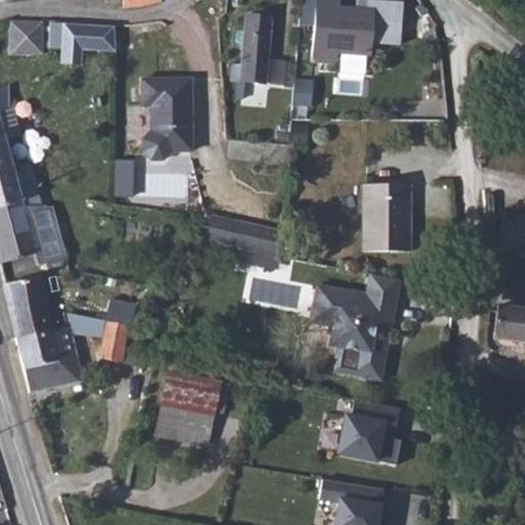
[(122,0),(123,9),(144,6),(161,1),(160,0),(122,0)]
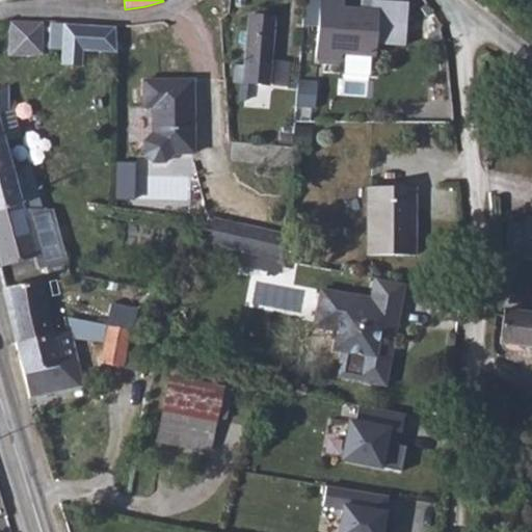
[(344,0),(304,0),(302,26),(318,27),(316,57),(342,59),(342,55),(376,57),(376,44),(405,46),(408,2),(372,0),(372,9),(344,7),(344,0)]
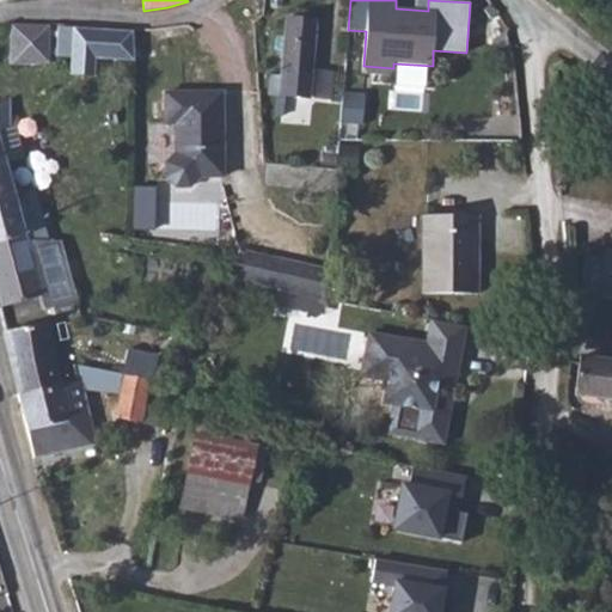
[(316,20),(287,17),(282,75),(271,74),(269,95),(308,98),(316,20)]
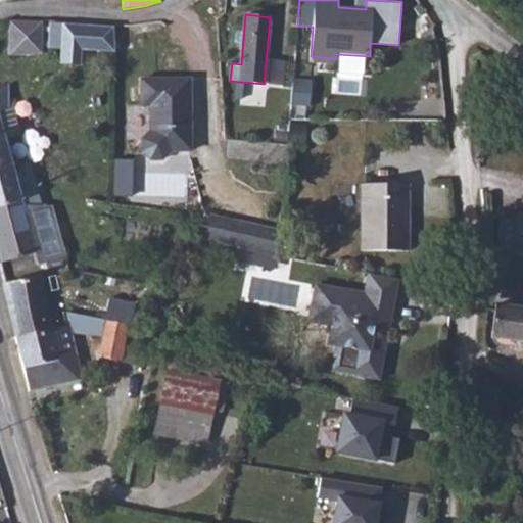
[(43,20),(9,20),(9,55),(33,54),(42,54),(43,20)]
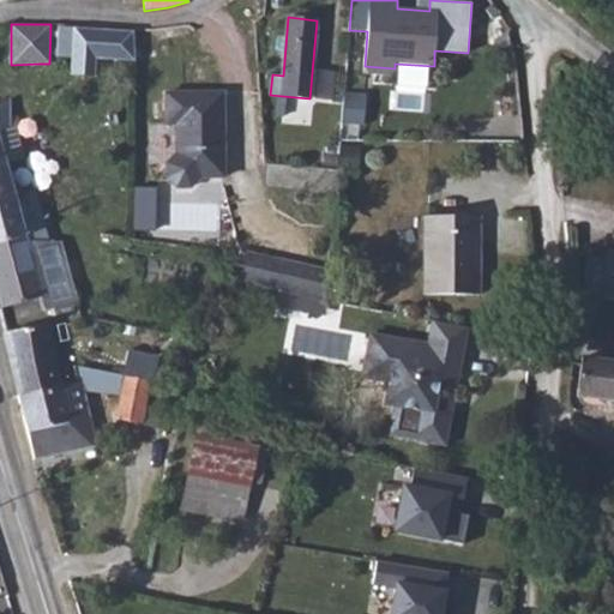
[(96,77),(97,59),(134,61),(133,31),(58,26),(55,56),(71,58),(70,76),(96,77)]
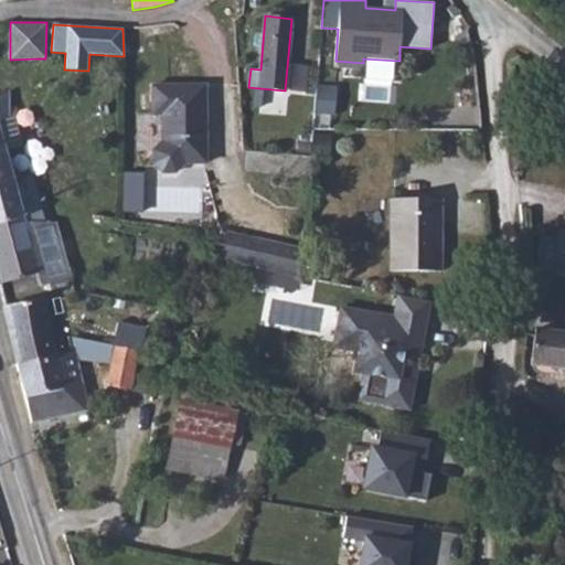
[(10,60),(10,91),(10,103),(35,103),(35,59),(10,60)]
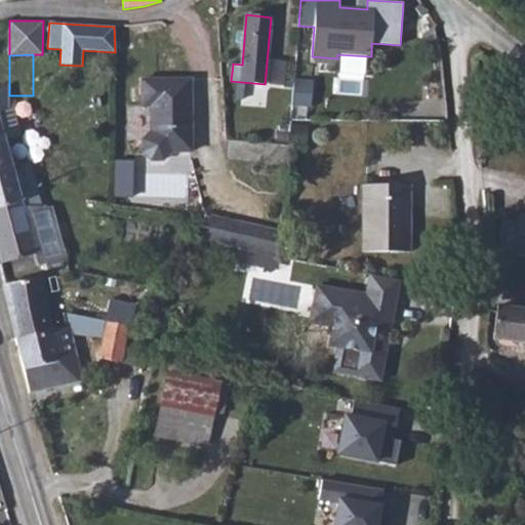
[(191,79),(142,79),(142,106),(151,106),(151,131),(143,140),(143,152),(151,161),(163,160),(171,152),(192,152),(192,116),(188,112),(188,101),(191,101),(191,79)]
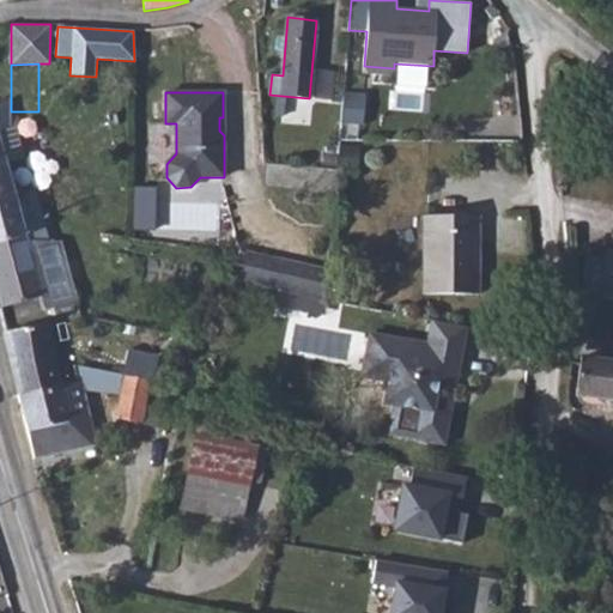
[(0,243),(12,241),(48,241),(35,190),(28,192),(19,161),(24,159),(14,123),(11,123),(11,111),(11,98),(0,103),(0,243)]
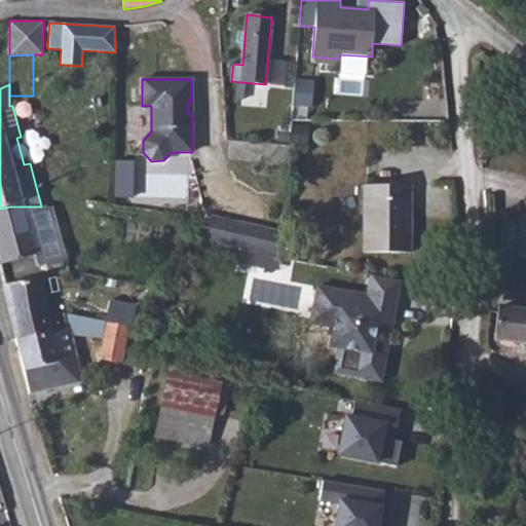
[(308,127),(293,125),(291,143),(306,144),(308,127)]
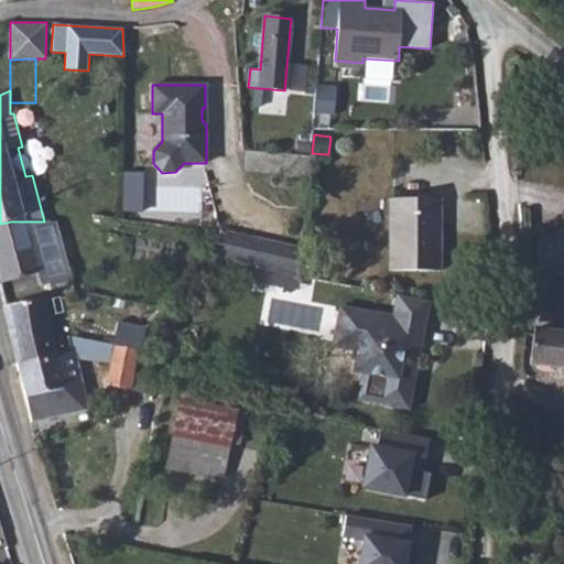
[(441,271),(441,198),(390,198),(390,268),(441,271)]
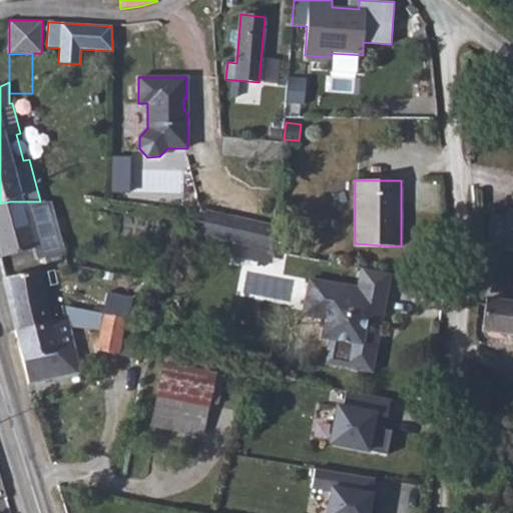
[(10,201),(0,203),(0,254),(1,258),(33,248),(36,261),(64,252),(51,201),(40,201),(10,201)]
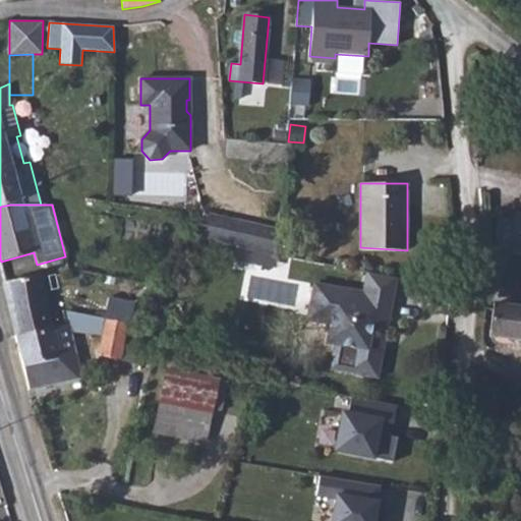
[(204,213),(197,237),(278,255),(279,229),(204,213)]
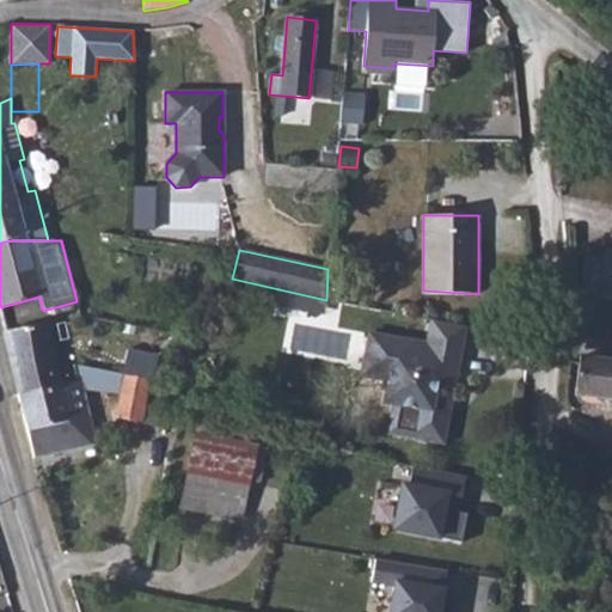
[(460,350),(465,326),(430,319),(426,343),(460,350)]
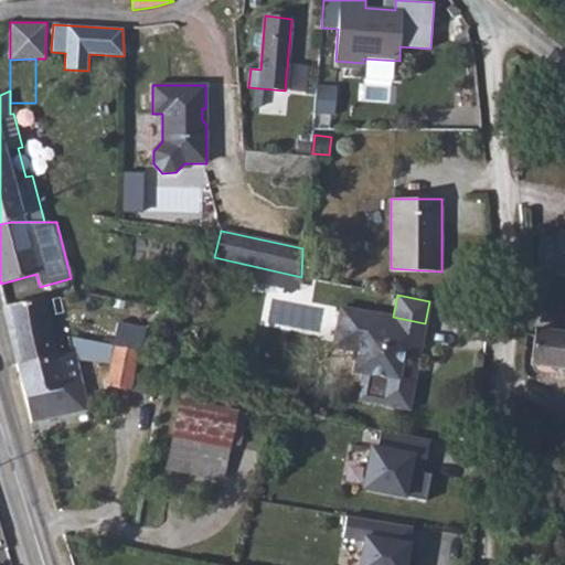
[(3,306),(18,363),(56,354),(44,297),(3,306)]
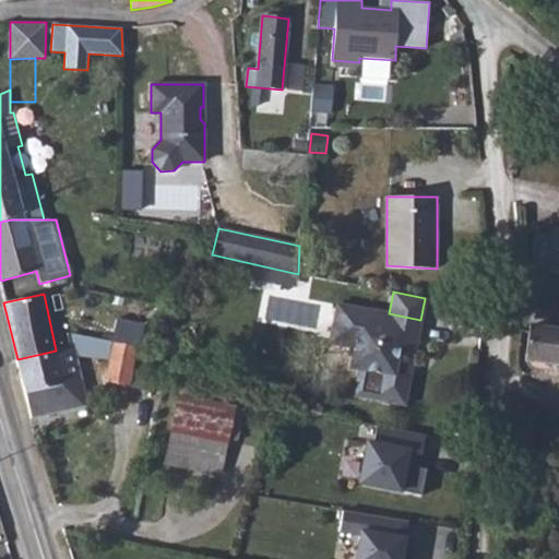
[(415,351),(420,320),(389,313),(337,305),(330,343),(354,347),(351,368),(360,370),(355,396),(405,405),(411,377),(395,375),(400,348),(415,351)]
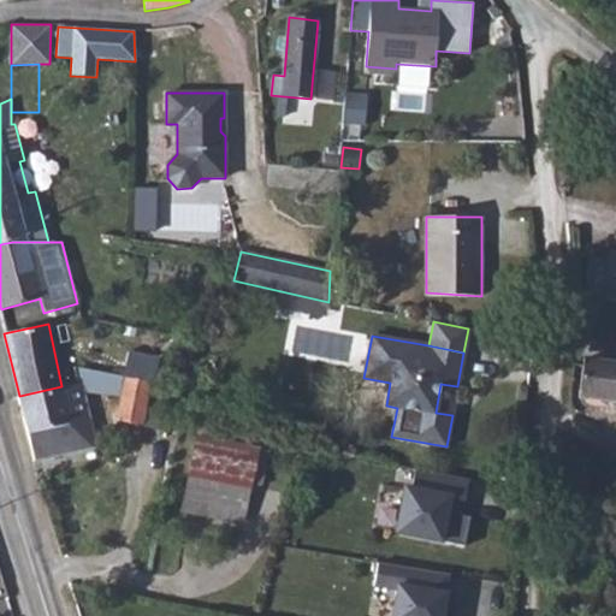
[(615,360),(582,356),(576,397),(615,402),(615,360)]
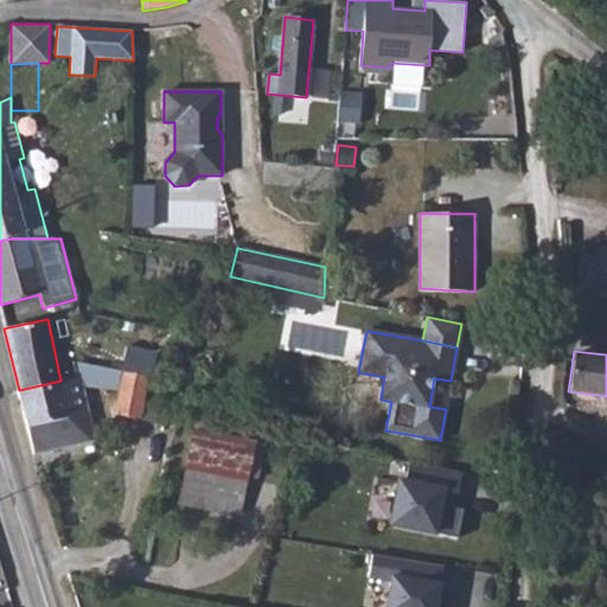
[(61,381),(19,390),(34,454),(96,440),(84,387),(120,390),(115,414),(141,420),(149,377),(74,362),(77,377),(61,381)]
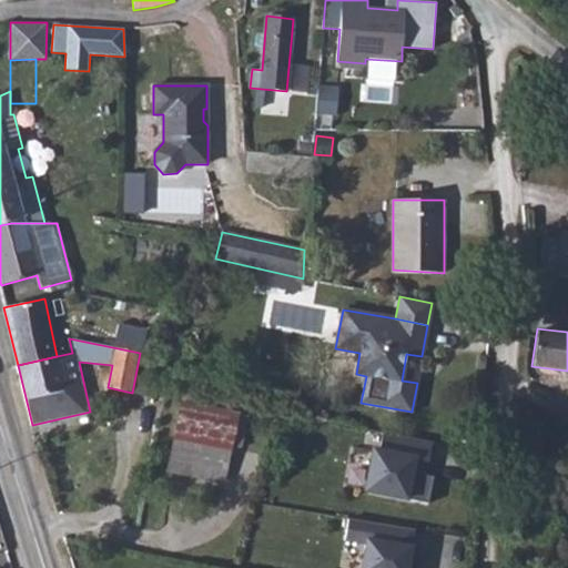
[(169,470),(225,482),(239,414),(182,403),(169,470)]
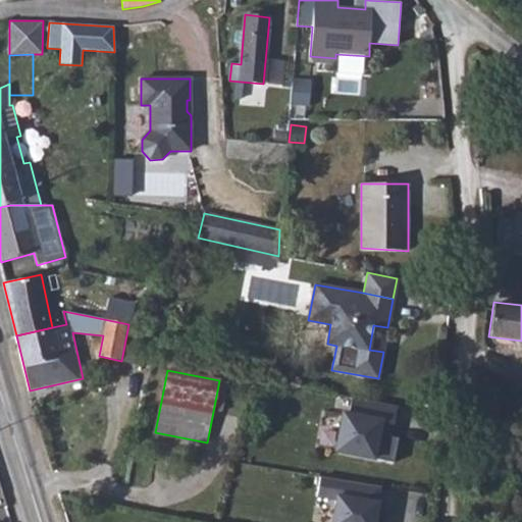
[(343,414),(336,457),(394,465),(398,439),(393,438),(398,406),(354,399),(351,415),(343,414)]
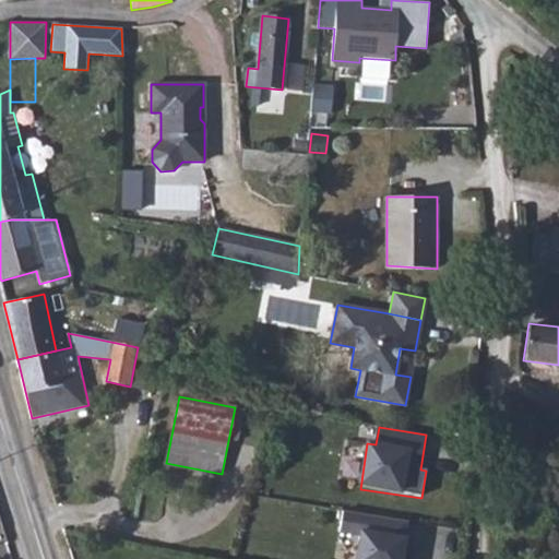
[(344,511),(341,534),(360,536),(356,558),(406,558),(412,522),(344,511)]
